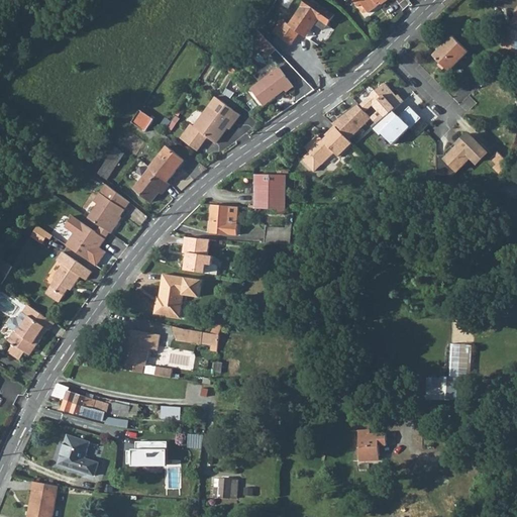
[(307,38),(316,26),(324,32),(335,18),(335,17),(334,16),(311,0),(309,0),(290,26),(287,24),(278,36),(292,46),(298,37),(300,34),(307,38)]
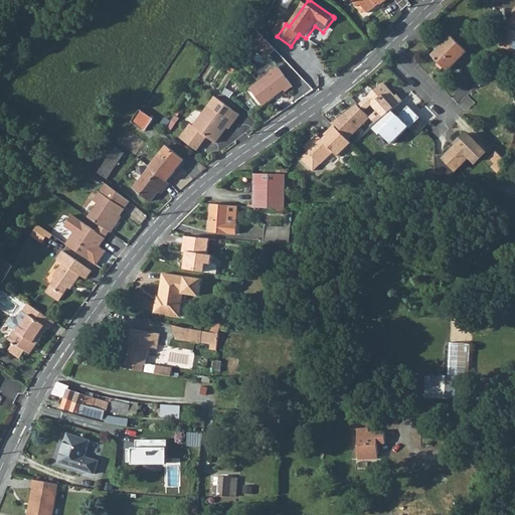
[(381,8),(390,0),(352,0),(351,1),(357,10),(361,7),(368,16),(380,7),(381,8)]
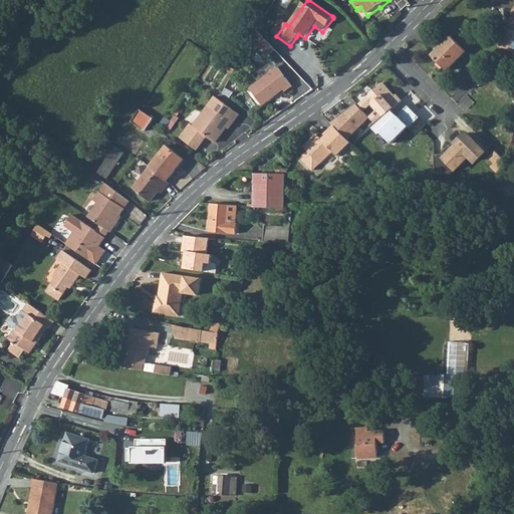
[(513,11),(512,14),(513,16),(508,29),(506,28),(499,44),(513,49),(513,11)]
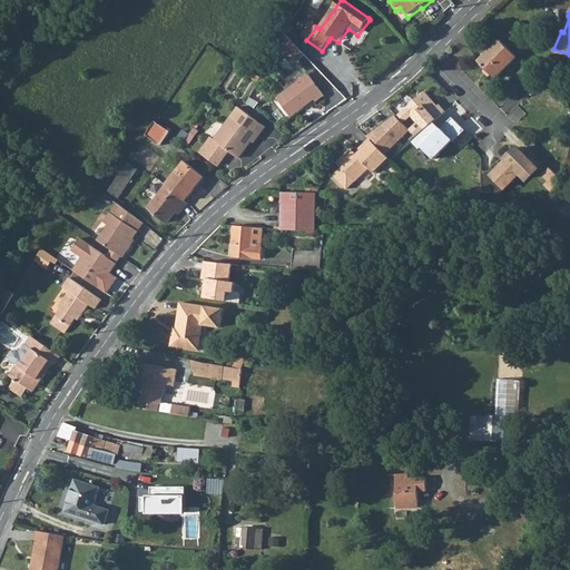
[(306,55),(286,32),(279,43),(288,53),(297,62),(306,55)]
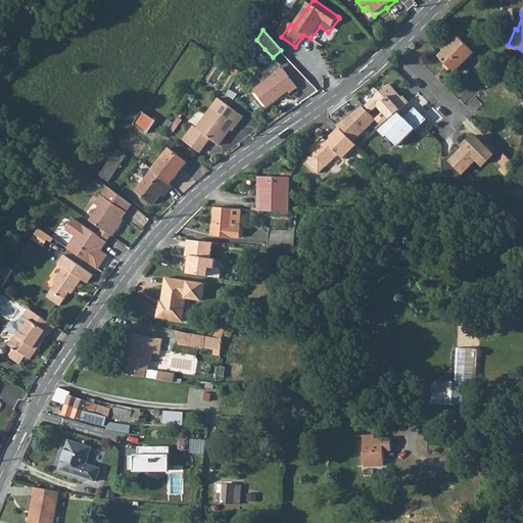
[(472,51),(456,36),(436,55),(453,72),(472,51)]
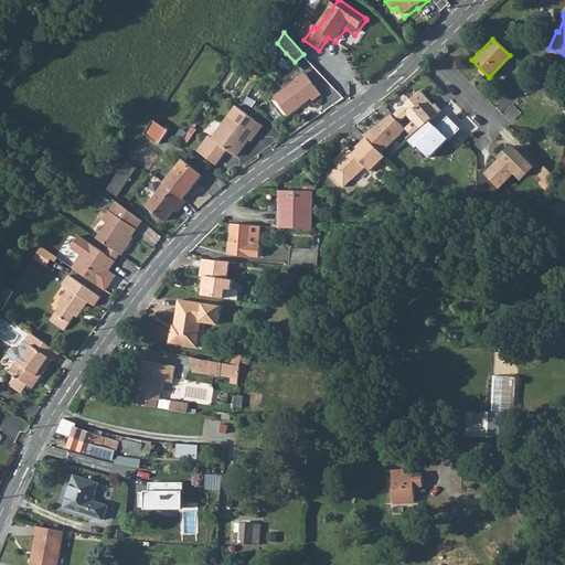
[(277,43),(270,55),(277,61),(286,53),(277,43)]
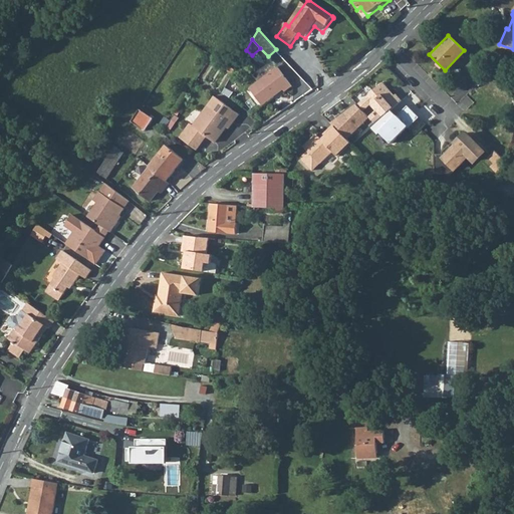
[(513,49),(499,44),(498,48),(513,54),(513,49)]
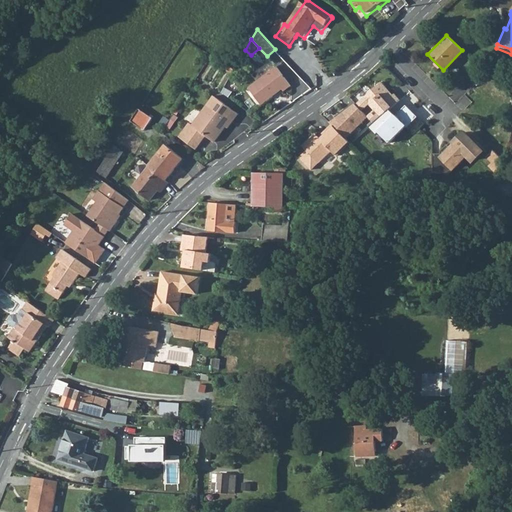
[(273,97),(272,96),(283,89),(285,91),(292,87),(279,67),(249,87),(262,105),(273,97)]
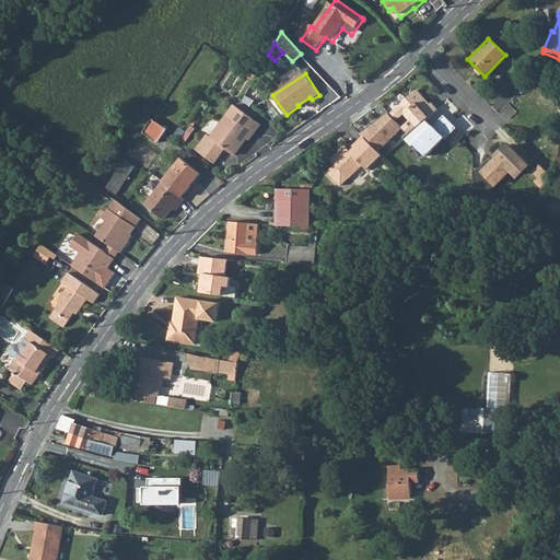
[(518,92),(531,80),(524,73),(512,85),(518,92)]
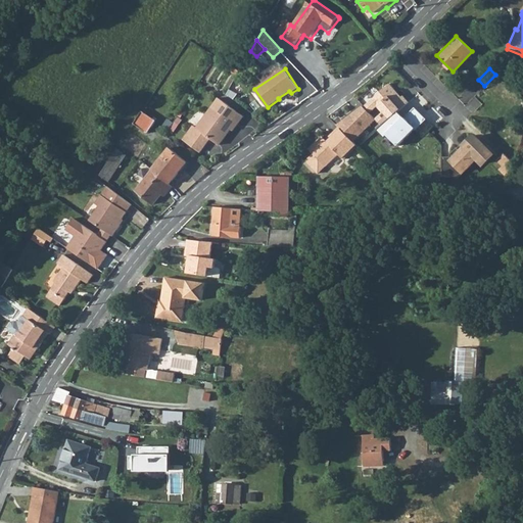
[(207,83),(202,80),(198,87),(203,90),(207,83)]
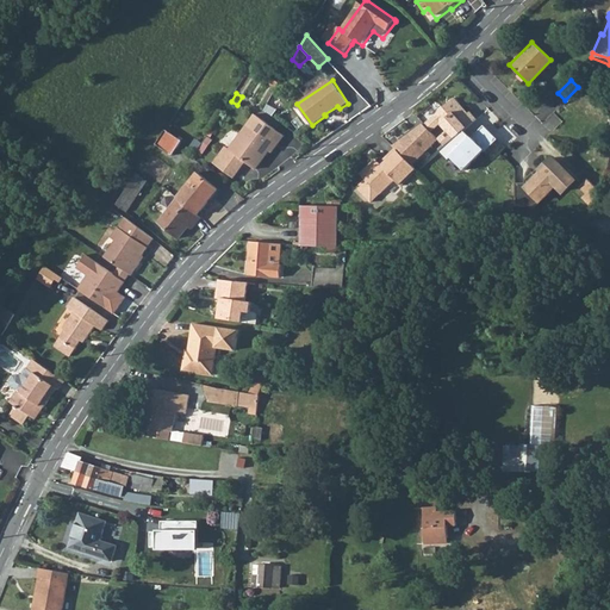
[(466,112),(454,98),(422,124),(428,130),(437,123),(452,139),(461,132),(478,118),(470,109),(466,112)]
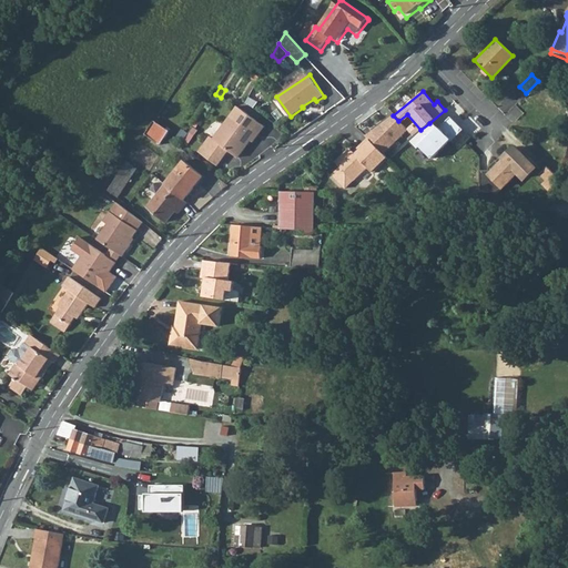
[(237,156),(250,140),(253,142),(265,127),(237,107),(213,139),(210,137),(198,151),(216,165),(227,150),(237,156)]
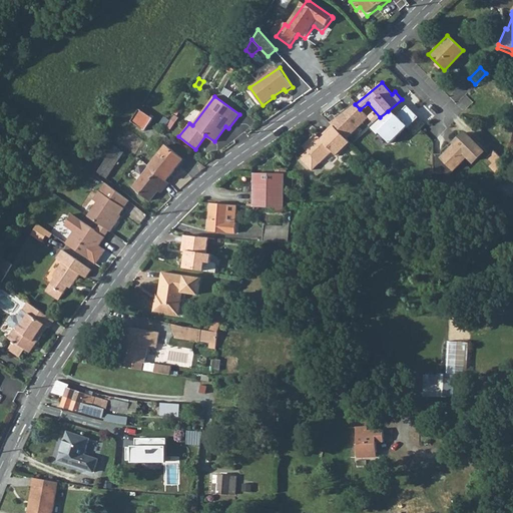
[(329,121),(332,125),(345,139),(368,117),(360,109),(355,104),(354,103),(329,121)]
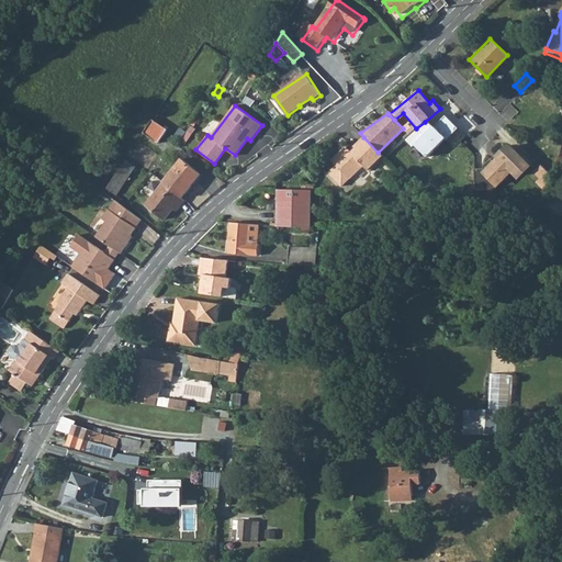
[(444,141),(454,130),(442,116),(431,127),(425,122),(416,128),(402,141),(411,149),(413,147),(424,158),(442,139),(444,141)]
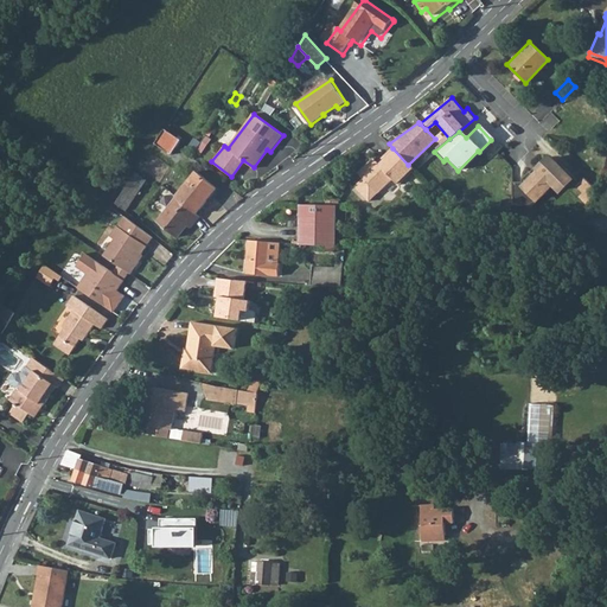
[(155,145),(171,155),(180,141),(164,131),(155,145)]
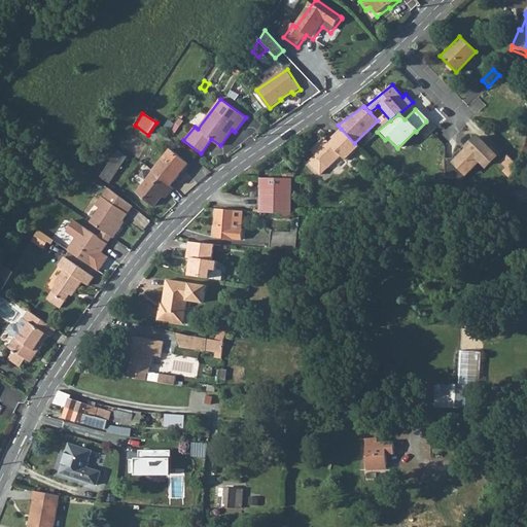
[(308,164),(319,177),(341,157),(345,163),(359,148),(354,143),(341,129),(327,141),(326,140),(320,145),(319,144),(310,151),(315,156),(308,164)]
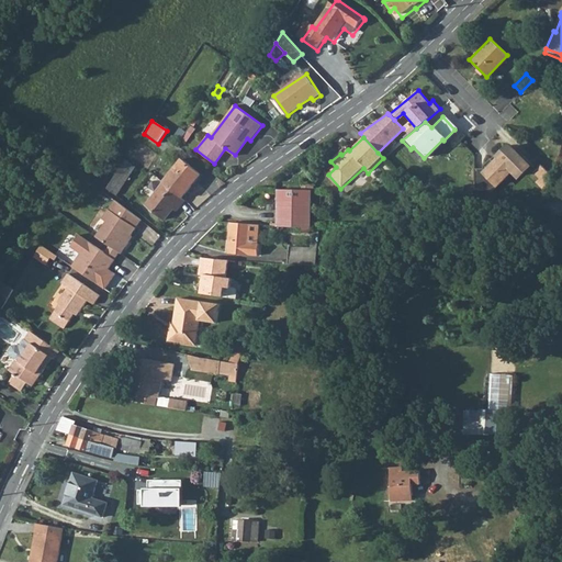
[(494,158),(480,172),(494,187),(508,172),(516,180),(530,166),(506,142),(492,156),(494,158)]
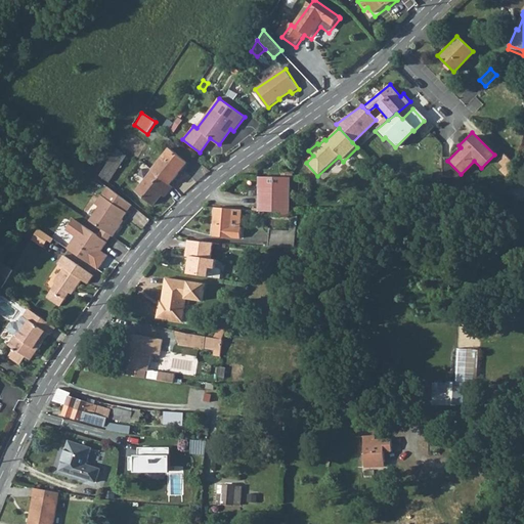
[(153,171),(170,185),(189,161),(172,146),(153,171)]
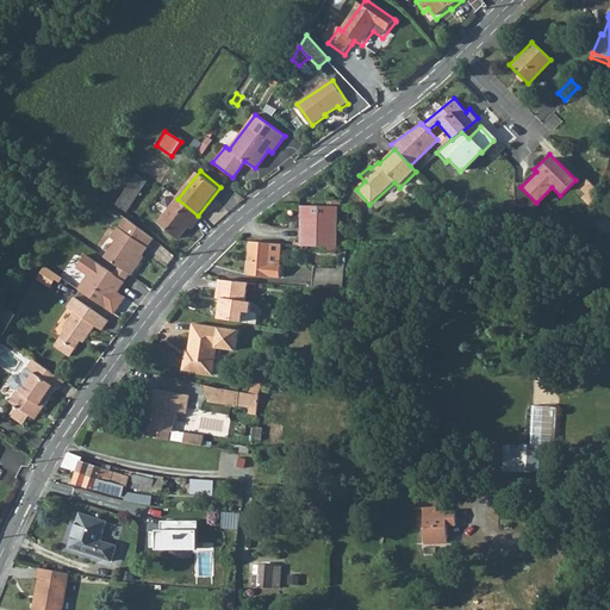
[(137,174),(130,184),(141,191),(147,182),(137,174)]
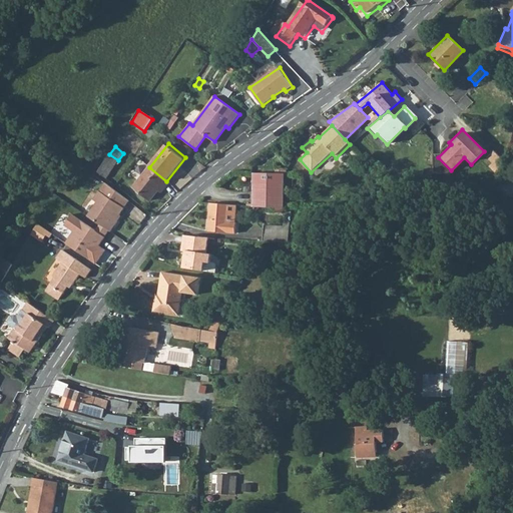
[(494,150),(487,158),(491,162),(487,165),(494,171),(504,161),(494,150)]
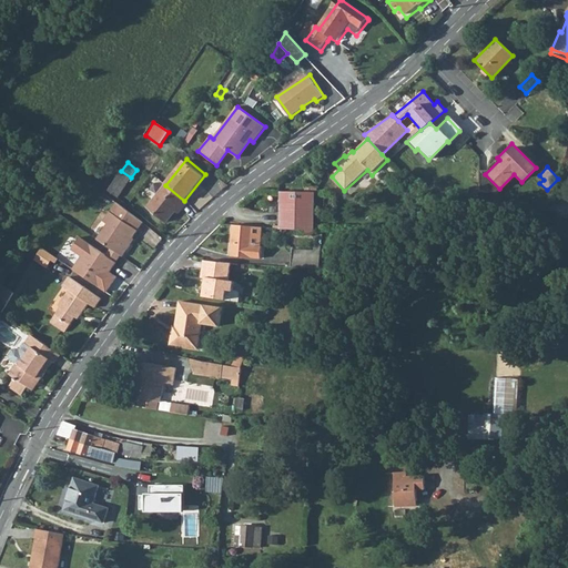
[(118,199),(131,178),(121,171),(108,191),(118,199)]
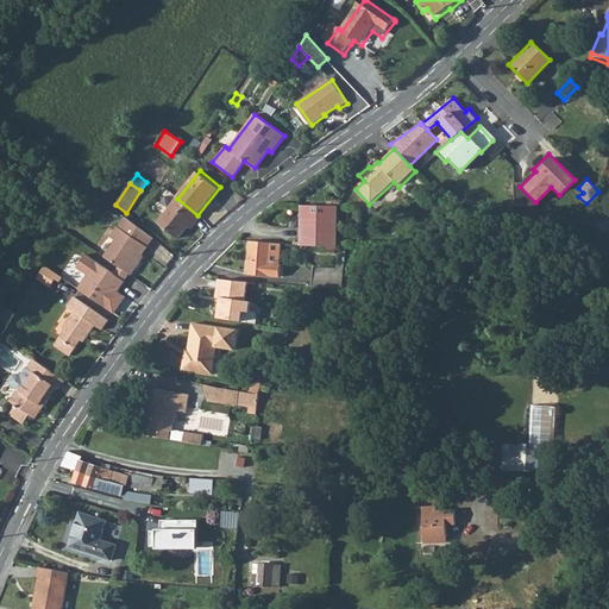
[(198,215),(177,199),(158,223),(179,239),(188,226),(192,223),(195,225),(201,219),(198,215)]
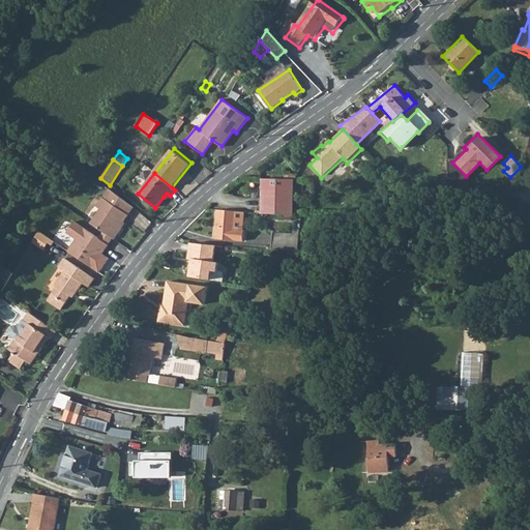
[(292,179),(261,178),(260,212),(291,214),(292,179)]
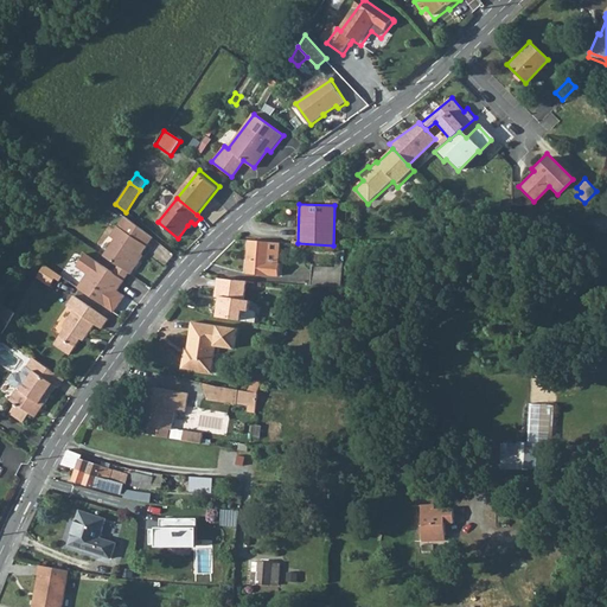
[(601,215),(593,212),(589,222),(598,225),(601,215)]
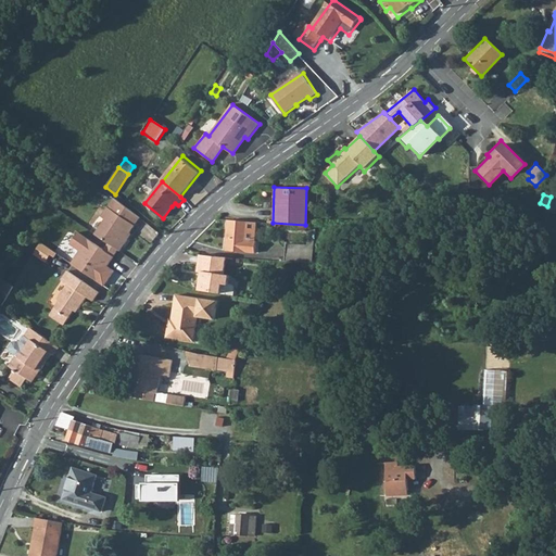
[(109,209),(125,219),(130,212),(115,200),(109,209)]
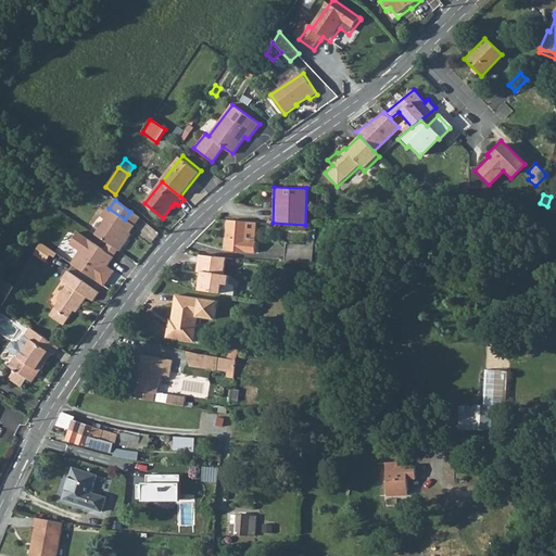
[(108,243),(125,219),(109,209),(101,218),(105,220),(96,236),(108,243)]
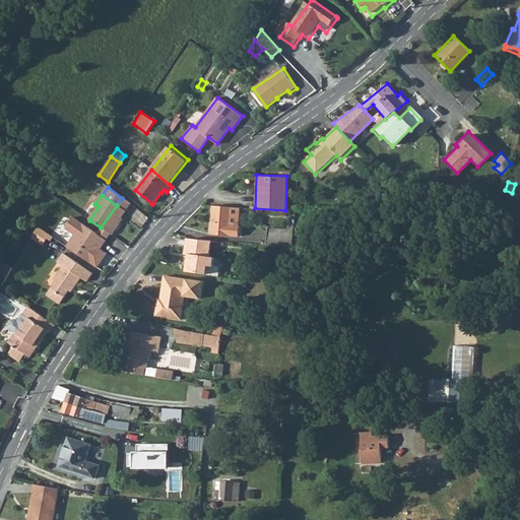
[(122,198),(117,205),(126,211),(130,204),(122,198)]
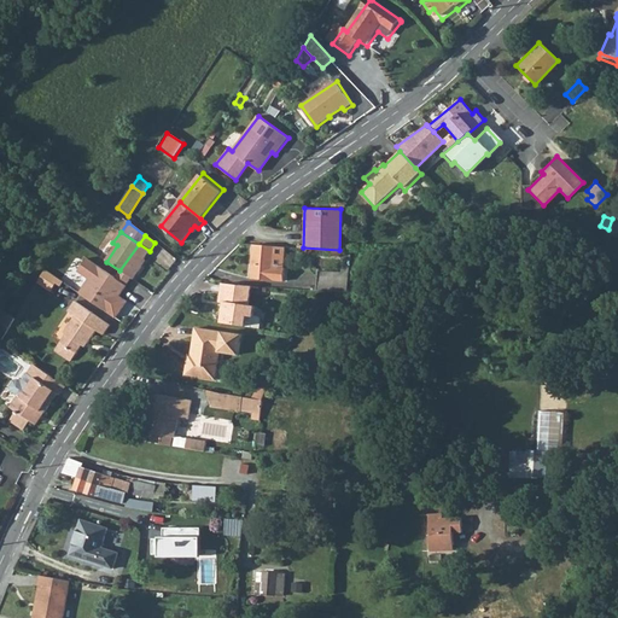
[(134,280),(143,268),(140,266),(150,251),(139,244),(120,270),(122,272),(133,279),(134,280)]
